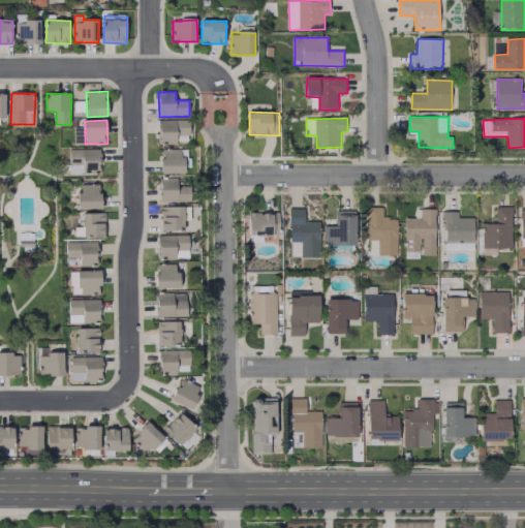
[(160,145),(178,144),(178,137),(191,136),(190,120),(160,121),(160,145)]
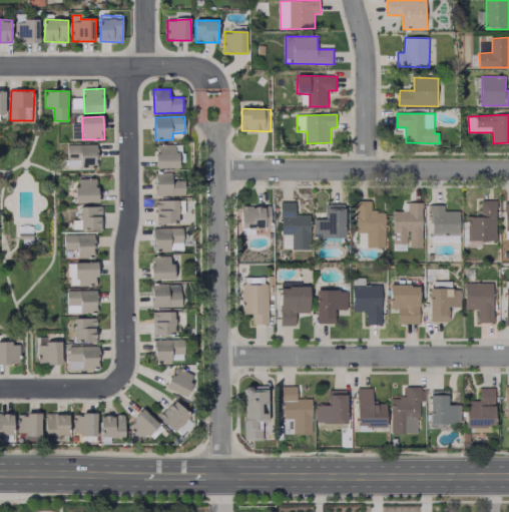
[(98,145),(69,144),(68,168),(98,168),(98,145)]
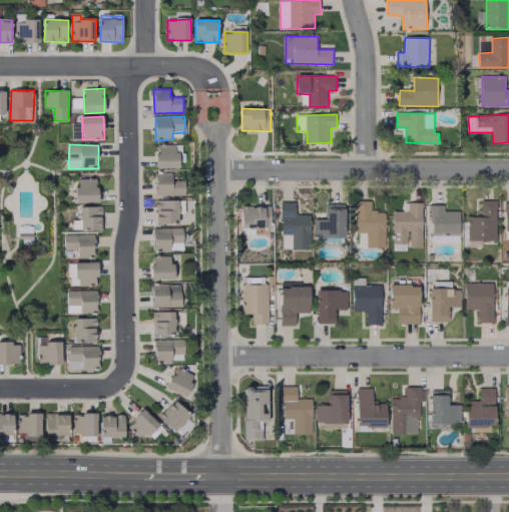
[(181,144),(157,145),(157,168),(181,167),(181,144)]
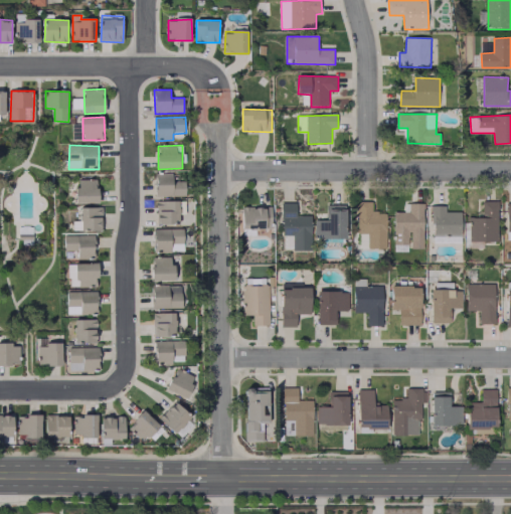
[(186,196),(187,181),(180,181),(180,174),(157,174),(157,196),(186,196)]
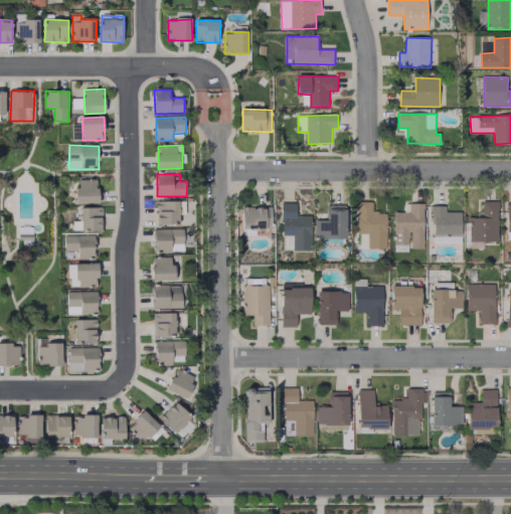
[(99,203),(100,180),(78,180),(77,202),(99,203)]
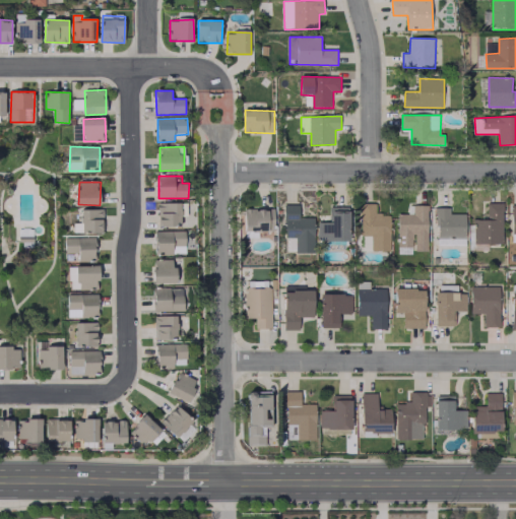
[(188,216),(188,203),(159,203),(160,226),(182,225),(182,216),(188,216)]
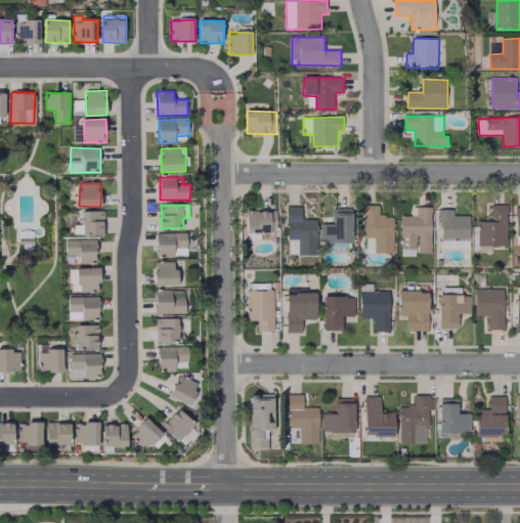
[(394,254),(395,216),(380,216),(380,206),(364,205),(363,237),(376,237),(376,253),(394,254)]
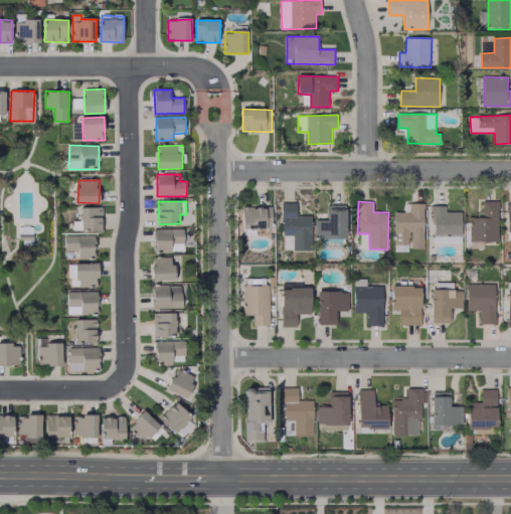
[(499,241),(500,202),(483,201),(483,218),(470,218),(470,241),(499,241)]
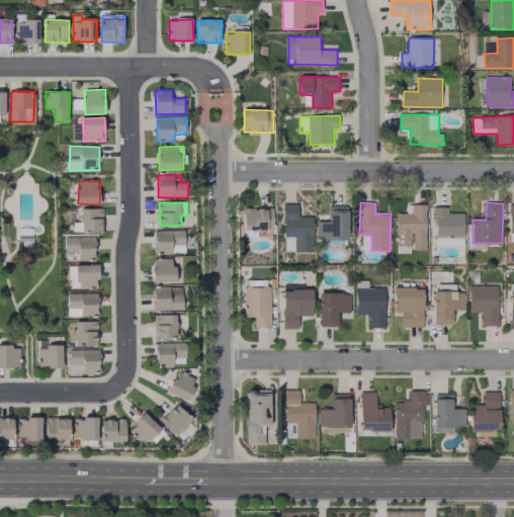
[(300,204),(284,204),(285,238),(295,237),(296,253),(315,252),(314,218),(300,218),(300,204)]
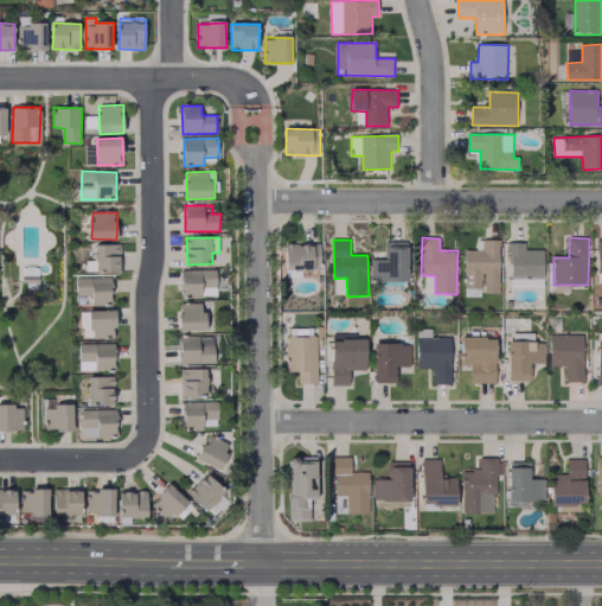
[(500,293),(500,241),(484,241),(484,252),(466,252),(466,297),(484,297),(484,293),(500,293)]
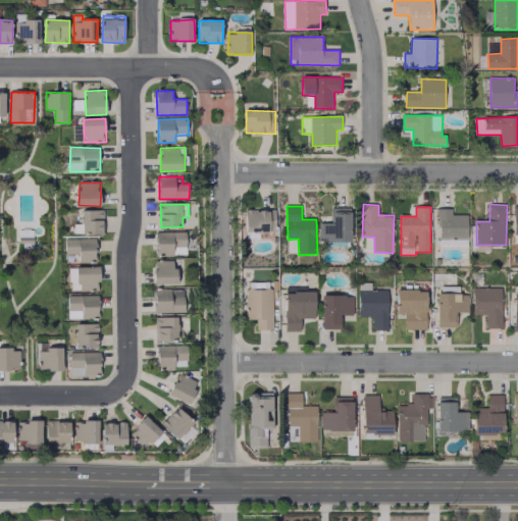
[(352,242),(352,208),(332,208),(332,223),(320,223),(321,242),(352,242)]
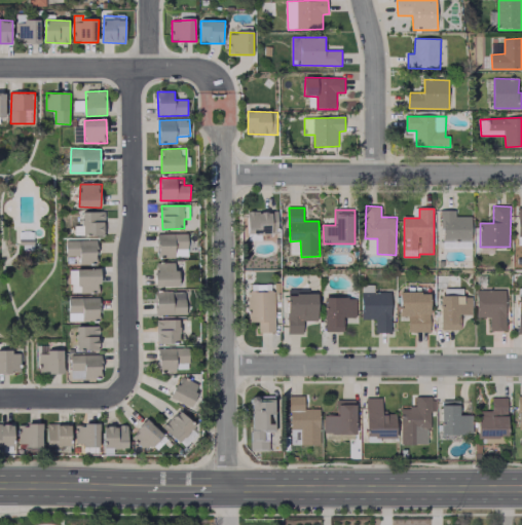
[(472,217),(456,217),(456,211),(442,211),(443,242),(473,241),(472,217)]
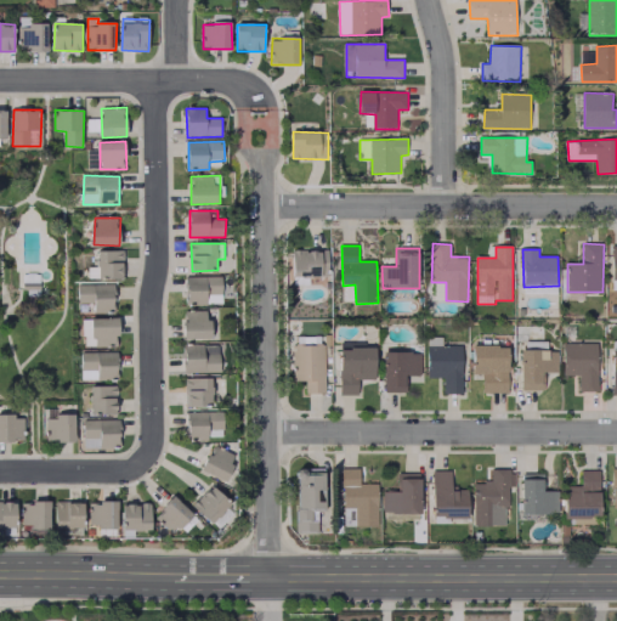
[(124,281),(125,252),(100,250),(98,280),(124,281)]
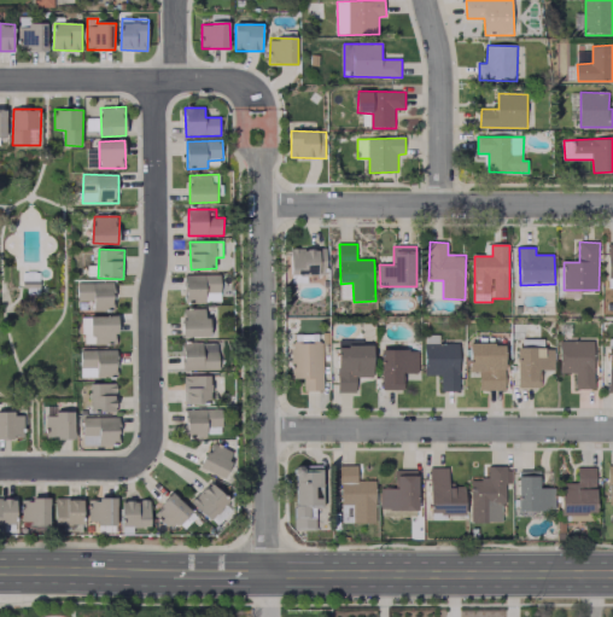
[(327,249),(292,249),(292,277),(328,275),(327,249)]
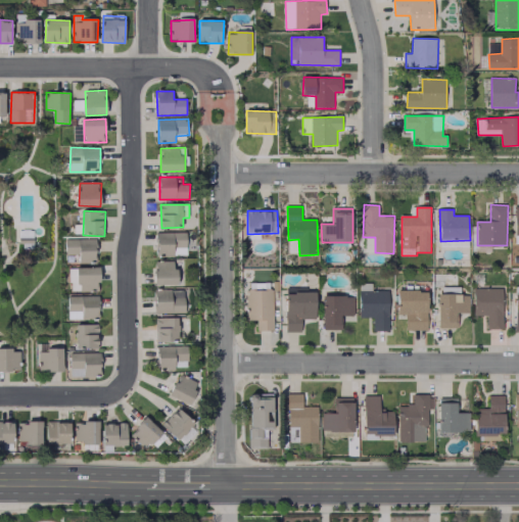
[(188,255),(187,233),(157,233),(158,256),(188,255)]
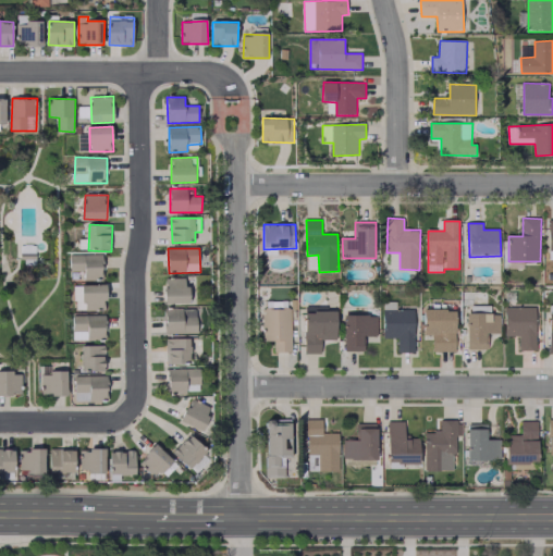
[(72,255),(71,272),(86,273),(86,279),(103,280),(105,256),(72,255)]
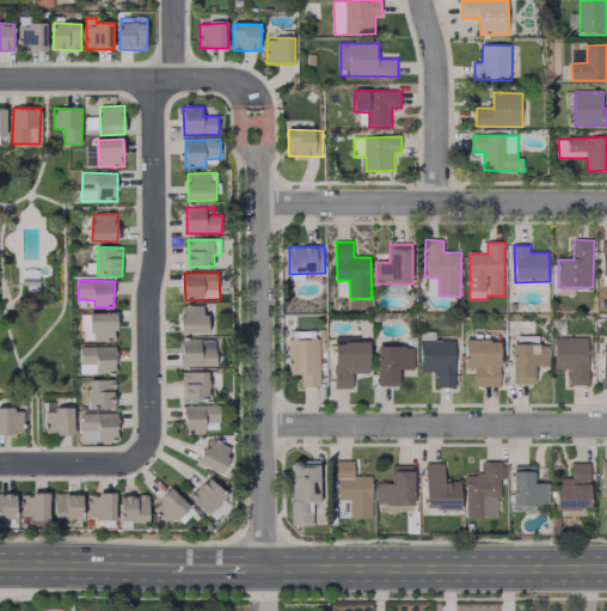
[(183,334),(208,334),(207,306),(182,306),(183,334)]
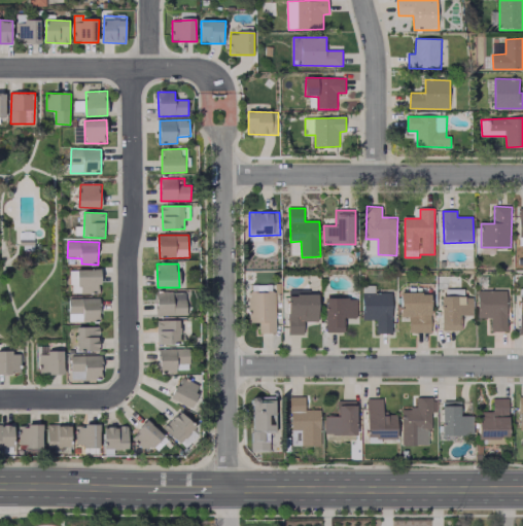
[(101,270),(77,270),(78,293),(102,292),(101,270)]
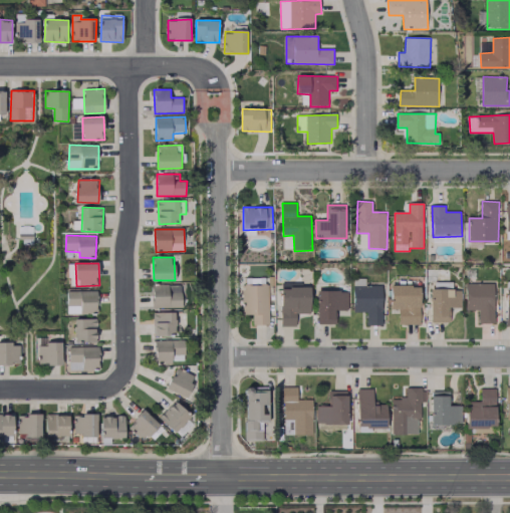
[(383,286),(367,286),(367,278),(355,278),(355,312),(367,312),(367,326),(384,325),(383,286)]
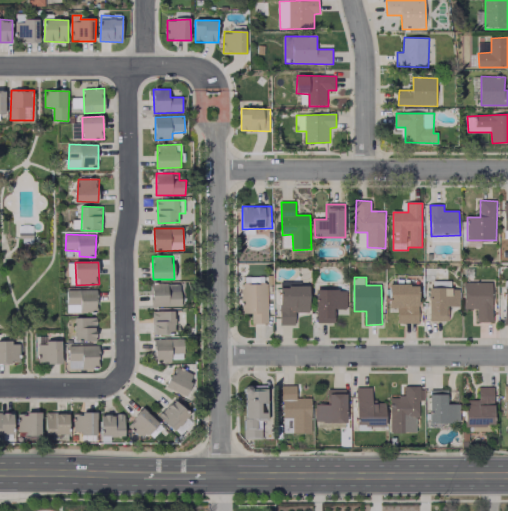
[(449,321),(448,306),(461,306),(461,289),(452,289),(452,281),(430,281),(431,321),(449,321)]
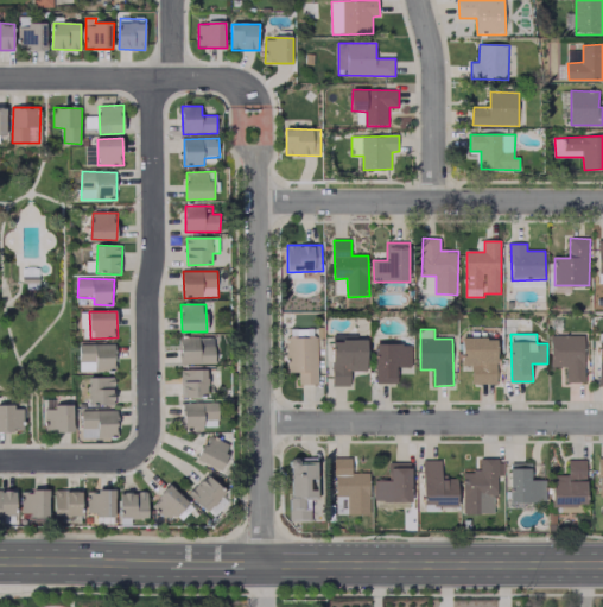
[(567,383),(586,383),(585,335),(551,336),(552,367),(567,367),(567,383)]
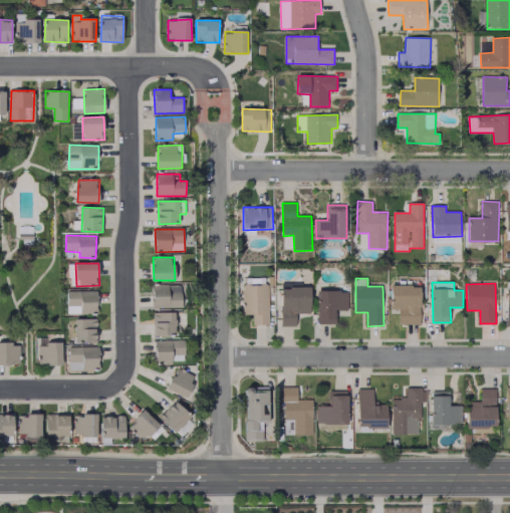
[(183,307),(182,284),(153,285),(153,308),(183,307)]
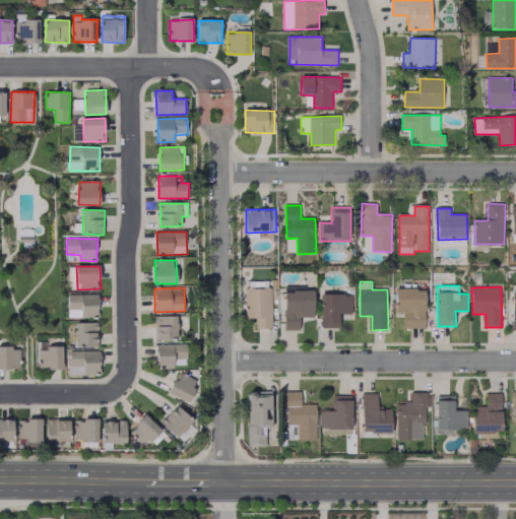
[(273,329),(274,288),(247,288),(246,319),(257,319),(257,329),(273,329)]
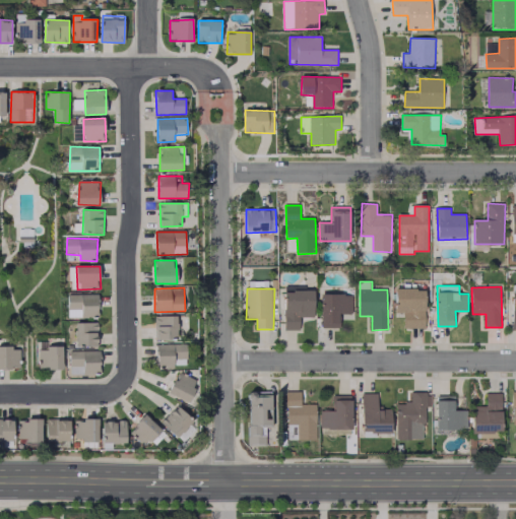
[(427,289),(396,288),(396,313),(405,313),(404,328),(426,328),(427,289)]
